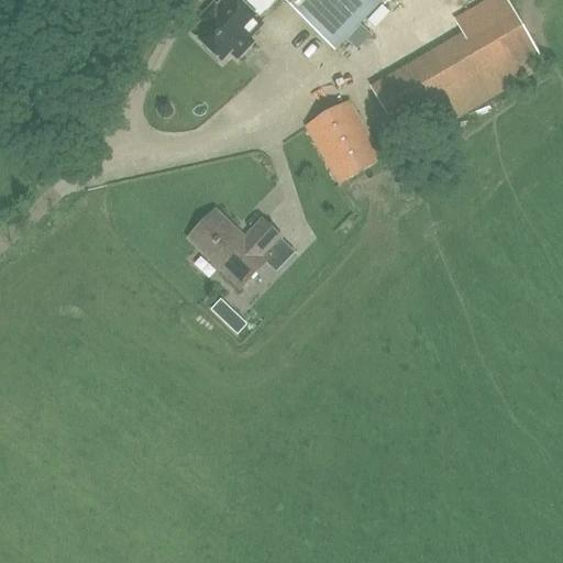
[(278,0),(282,0),(334,50),(382,0),(244,0),(242,3),(238,0),(221,0),(217,6),(213,2),(197,20),(200,23),(190,34),(221,64),(230,54),(235,59),(254,41),(250,37),(263,23),(260,20),(278,0)]
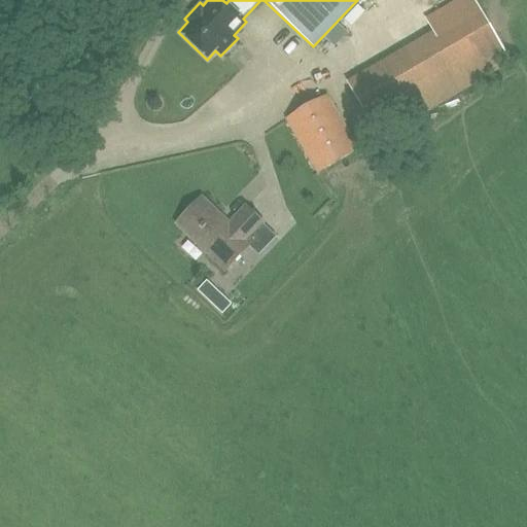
[(432,32),(345,82),(380,141),(511,63),(478,5),(473,0),(455,0),(424,18),(432,32)]
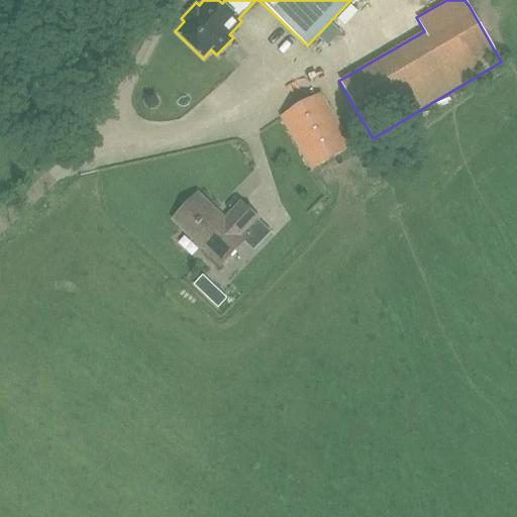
[(344,20),(355,27),(364,14),(352,7),(344,20)]
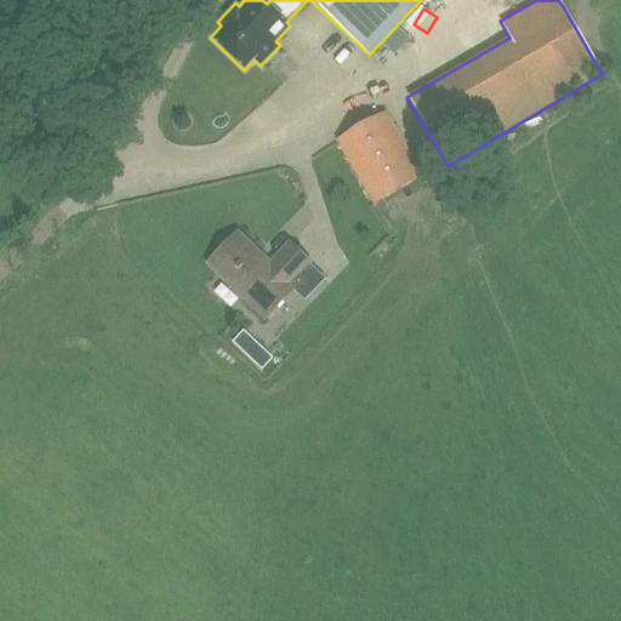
[(374,206),(376,205),(423,177),(386,112),(335,141),(374,206)]
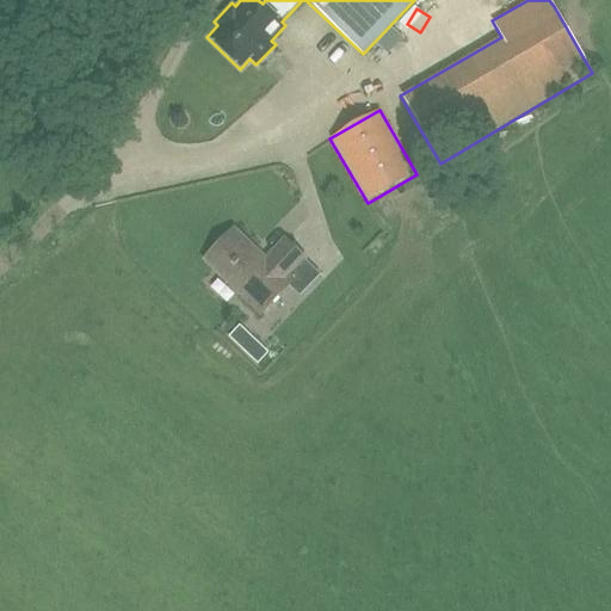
[(288,283),(284,279),(304,259),(284,241),(265,261),(233,230),(205,259),(260,313),(288,283)]
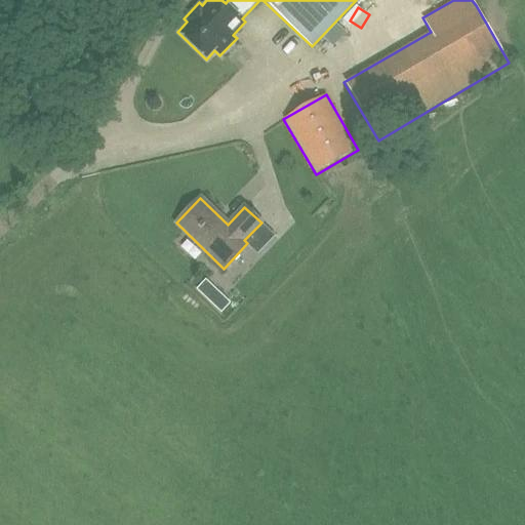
[(205,280),(196,290),(221,313),(231,303),(205,280)]
